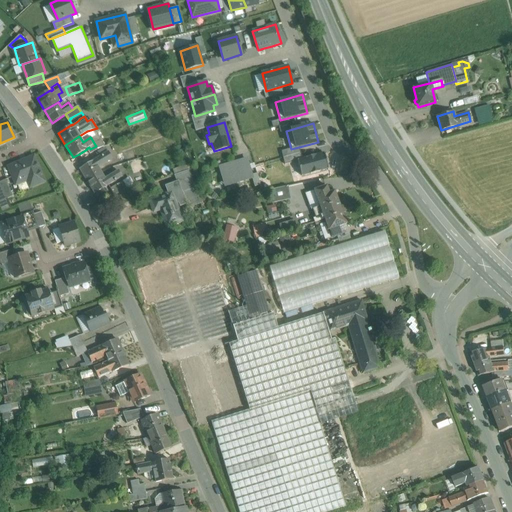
[(94,161),(80,169),(87,181),(101,173),(98,167),(111,159),(105,149),(97,153),(100,158),(94,161)]
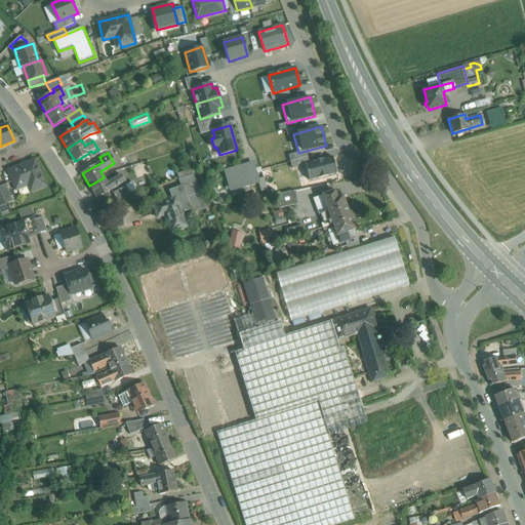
[(314,162),(305,164),(310,180),(318,177),(318,178),(328,175),(336,172),(334,163),(332,157),(323,160),(323,159),(314,162)]
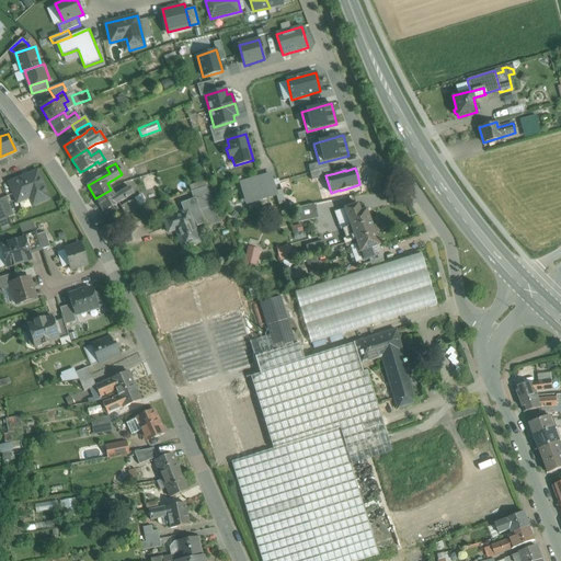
[(37,171),(9,183),(18,203),(32,197),(35,205),(49,199),(37,171)]
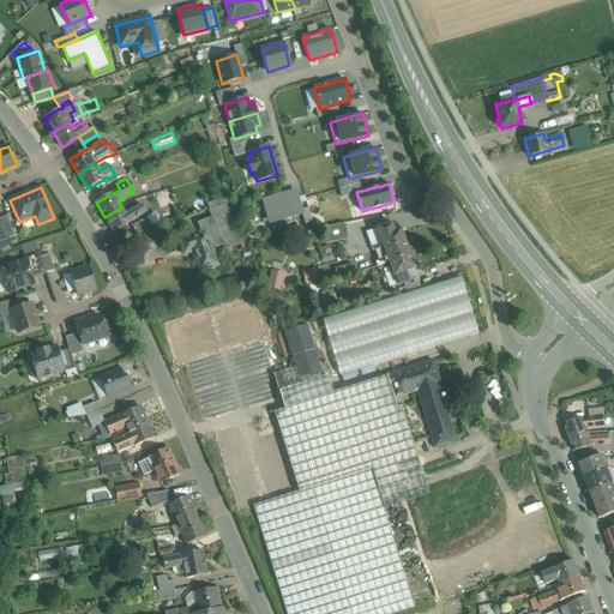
[(265,200),(272,223),(302,215),(296,192),(265,200)]
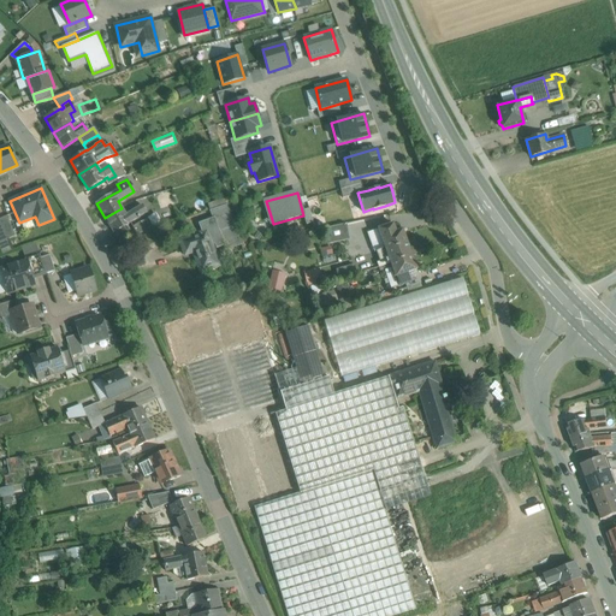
[(224,200),(208,205),(209,211),(226,205),(224,200)]
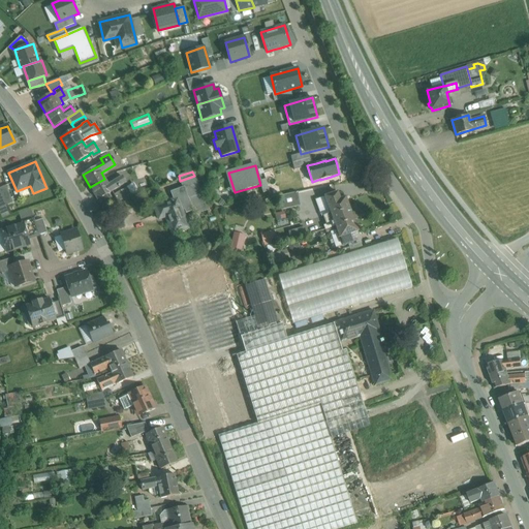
[(180,181),(182,188),(197,182),(194,176),(180,181)]
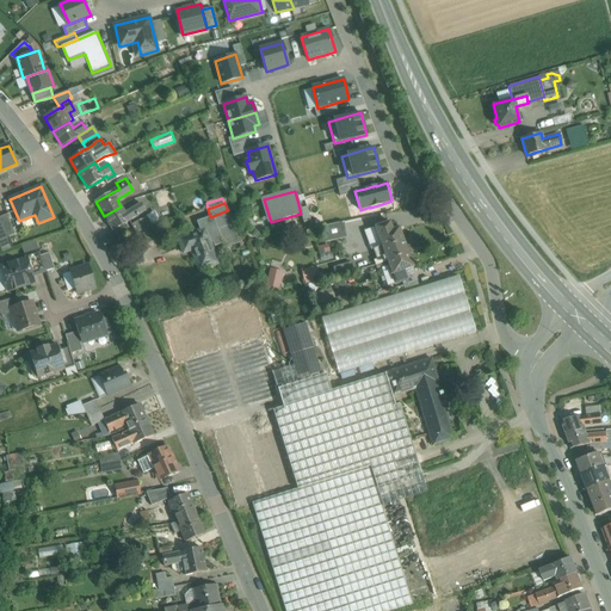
[(303,221),(310,220),(308,205),(301,207),(303,221)]
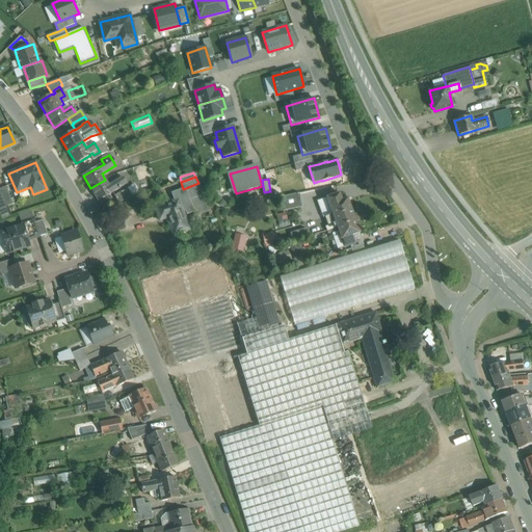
[(105,180),(90,188),(99,202),(113,192),(112,192),(121,187),(117,181),(109,186),(105,180)]
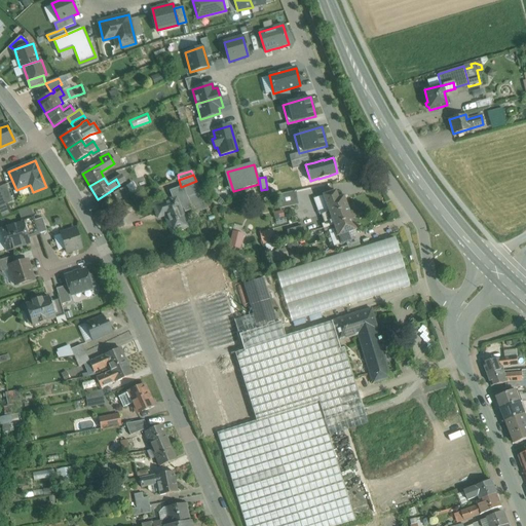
[(181,187),(170,191),(173,199),(153,205),(157,218),(164,216),(172,233),(188,227),(181,210),(183,209),(185,213),(204,204),(196,181),(181,187)]
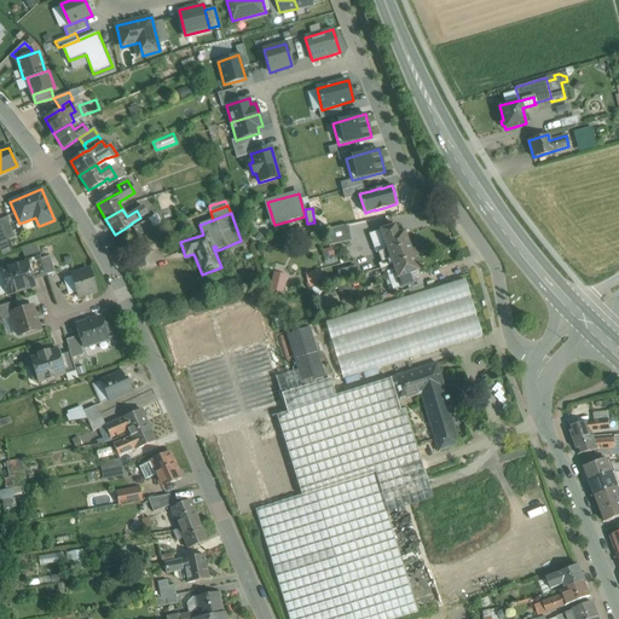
[(156,214),(133,227),(138,235),(163,226),(156,214)]
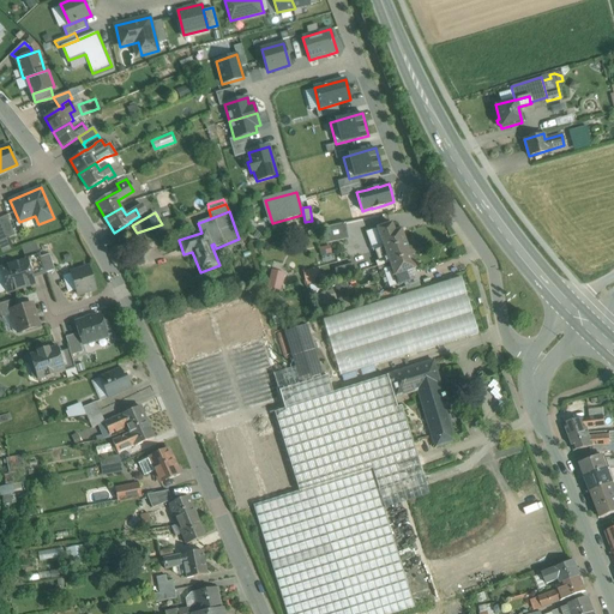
[(6,216),(0,218),(0,224),(6,240),(16,235),(6,216)]
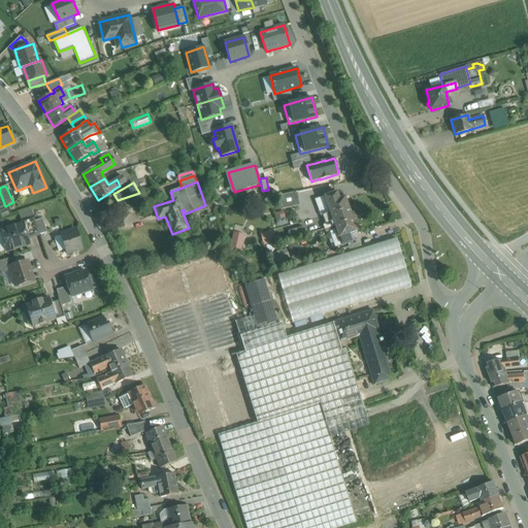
[(297,192),(279,195),(283,208),(298,205),(296,193),(297,192)]
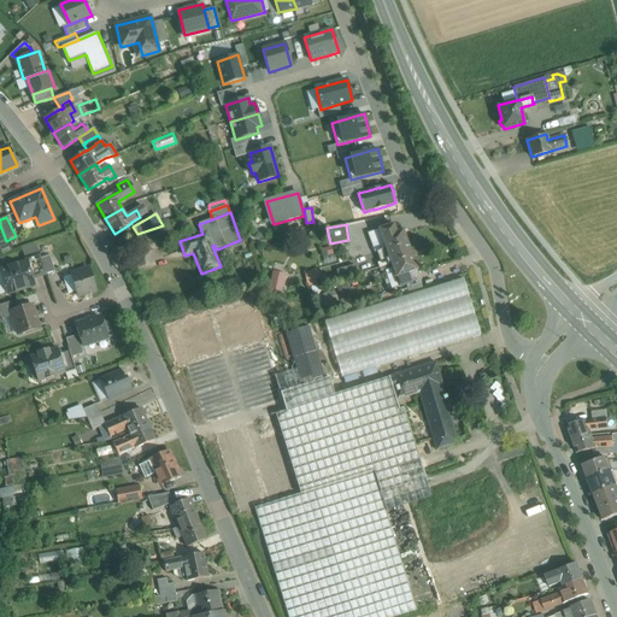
[(393,224),(370,233),(377,252),(385,248),(386,250),(386,248),(387,252),(407,244),(403,230),(397,233),(393,224)]
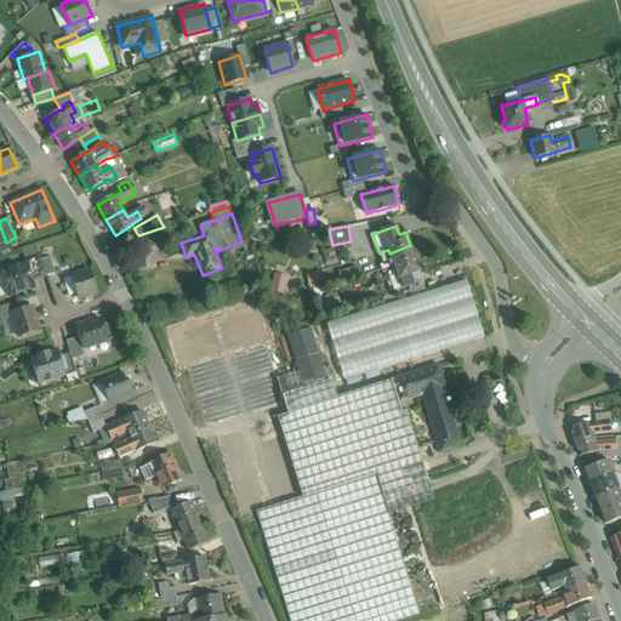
[(36,245),(22,250),(24,257),(39,254),(36,245)]
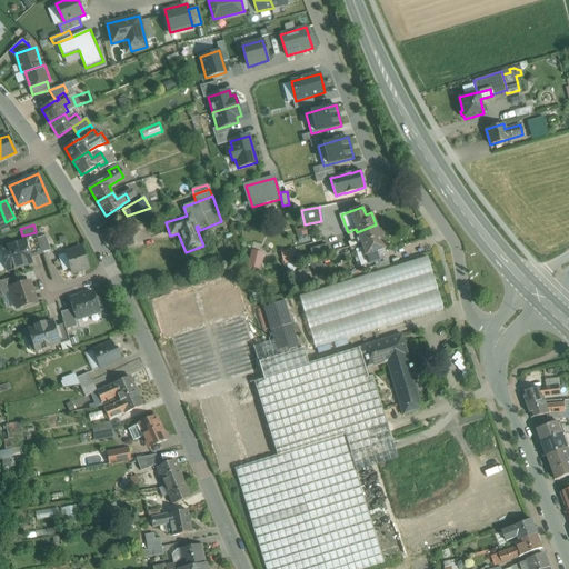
[(376,225),(357,232),(356,229),(356,230),(355,229),(348,232),(351,241),(359,239),(360,243),(380,237),(376,225)]
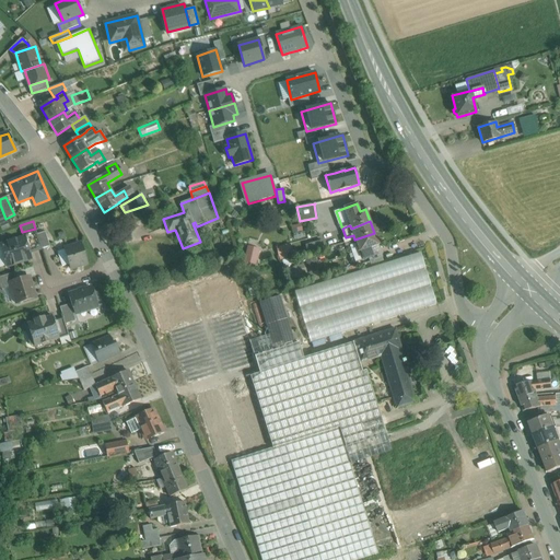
[(35,231),(22,235),(23,237),(24,237),(28,254),(42,249),(36,235),(37,235),(35,231)]
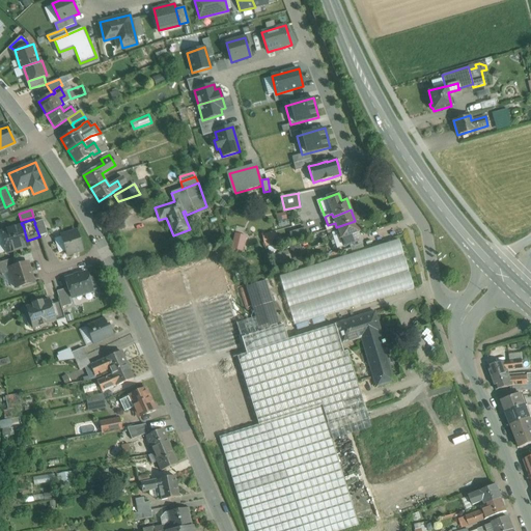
[(43,220),(35,223),(34,223),(39,236),(47,233),(43,220)]
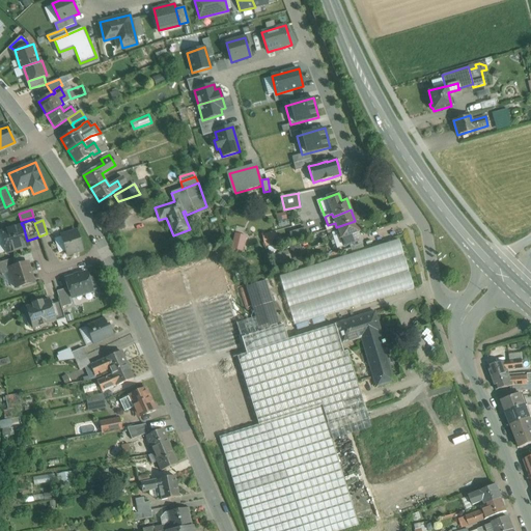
[(355,221),(336,227),(340,239),(343,246),(352,243),(350,235),(359,232),(355,221)]
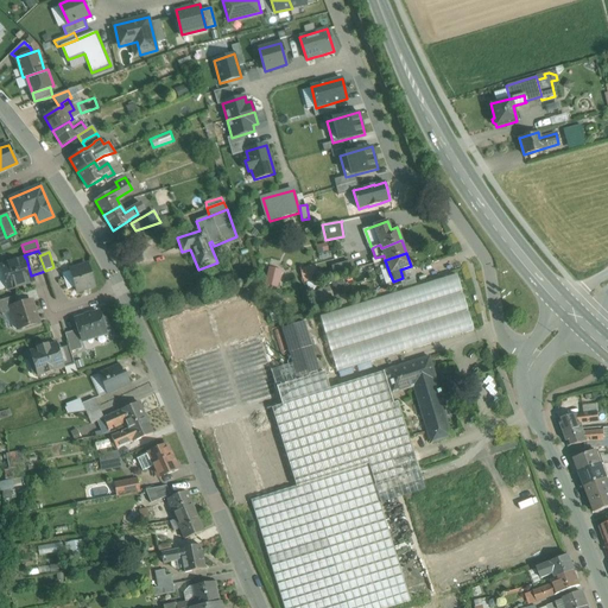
[(25,258),(0,266),(4,278),(7,290),(33,282),(31,276),(26,258),(25,258)]
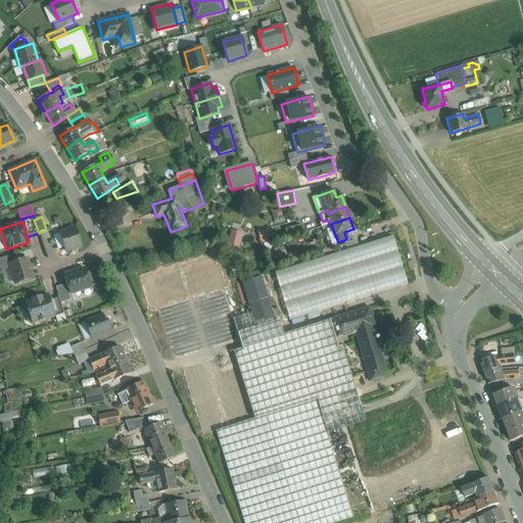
[(299,225),(285,229),(287,237),(302,233),(299,225)]
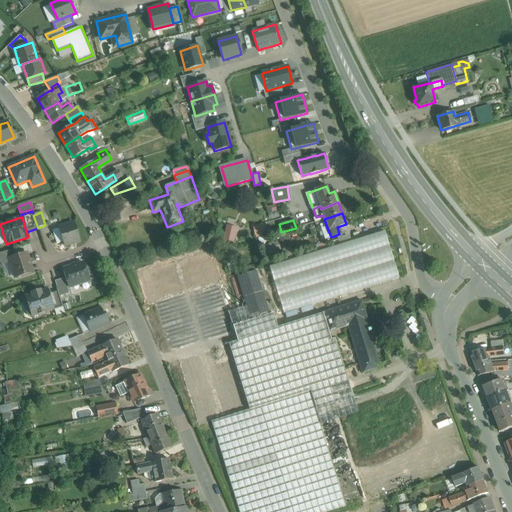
[(255,234),(268,230),(265,222),(252,226),(255,234)]
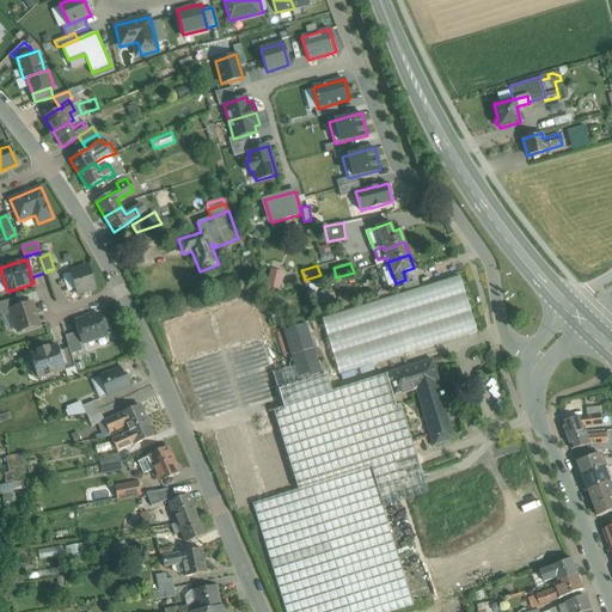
[(89,267),(71,273),(78,294),(95,288),(89,267)]
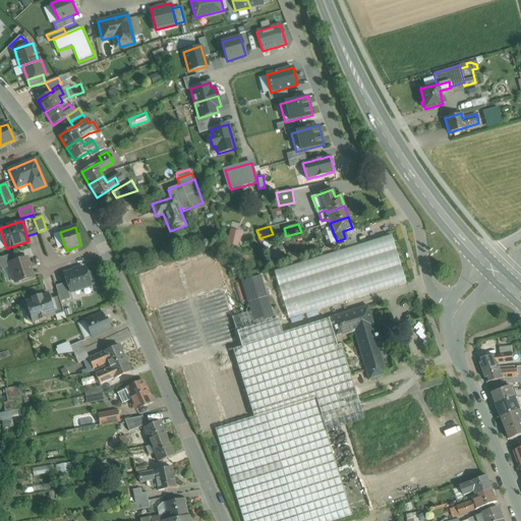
[(239,236),(230,234),(228,243),(237,245),(239,236)]
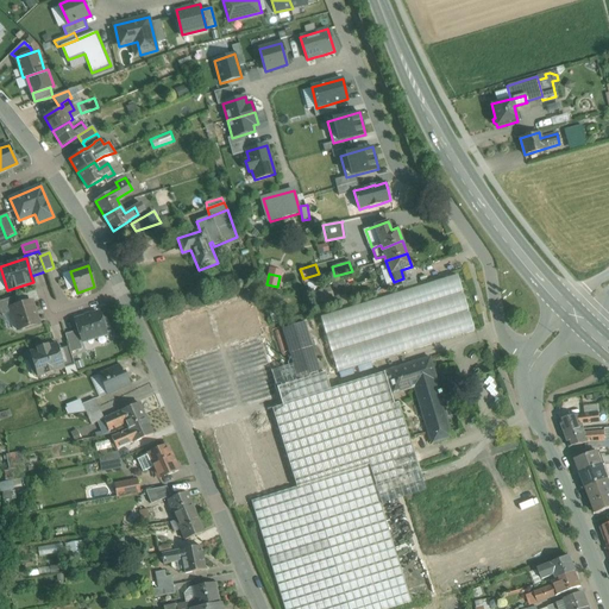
[(337,369),(473,326),(457,274),(320,316),(337,369)]
